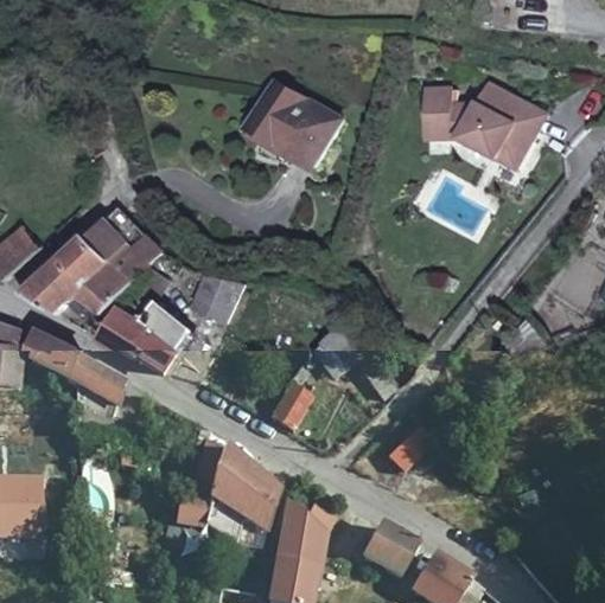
[(292,151),(290,156),(312,170),(342,116),(275,79),(271,87),(250,124),(292,151)]
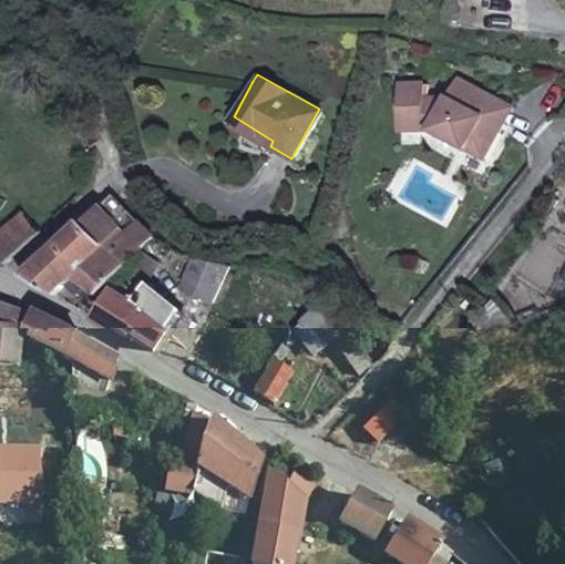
[(429,126),(482,155),(510,104),(454,74),(445,94),(421,95),(421,79),(398,81),(399,127),(429,126)]
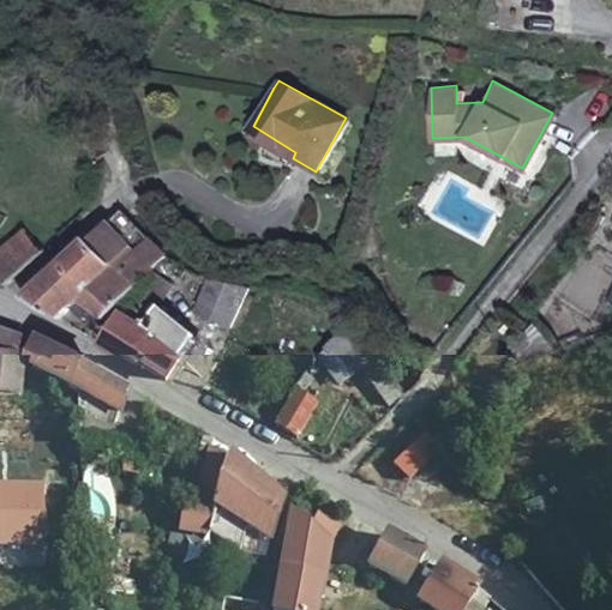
[(250,133),(293,158),(295,152),(253,126),(250,133)]
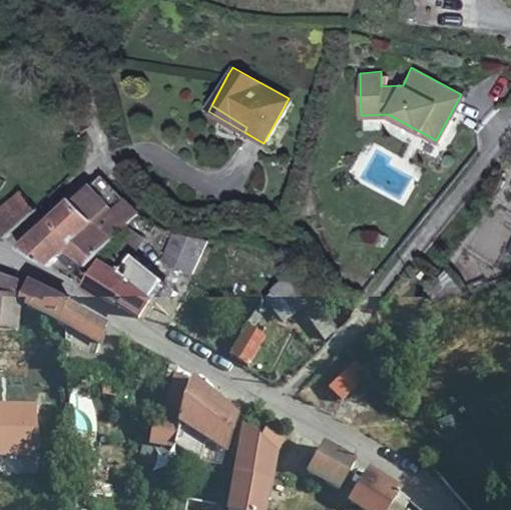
[(90,186),(20,247),(48,264),(65,247),(88,262),(136,212),(103,174),(90,186)]
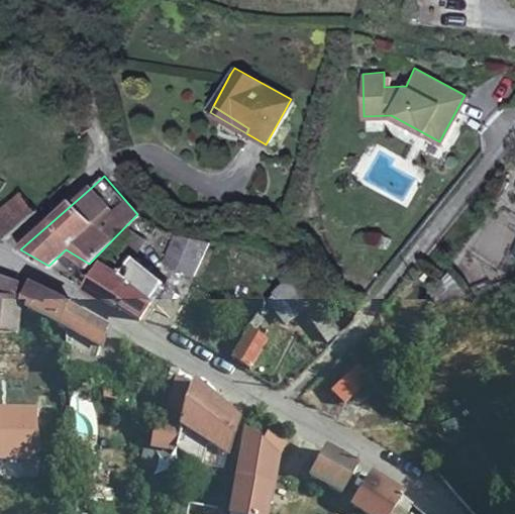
[(0,231),(5,237),(36,210),(19,193),(0,209),(0,231)]
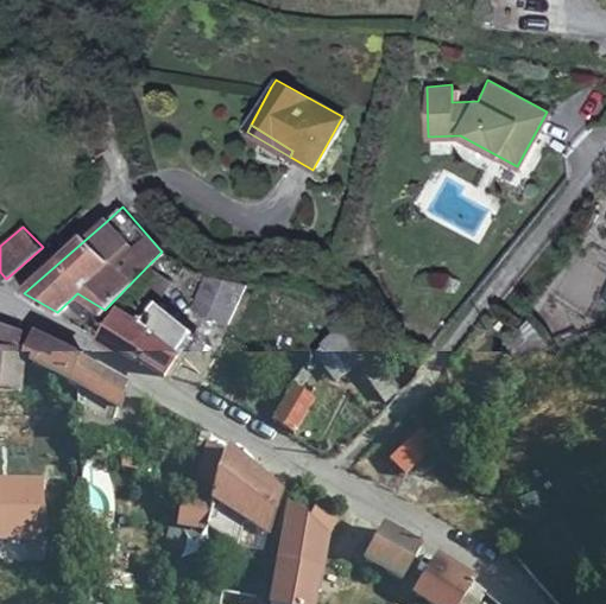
[(30,281),(55,258),(44,247),(19,271),(30,281)]
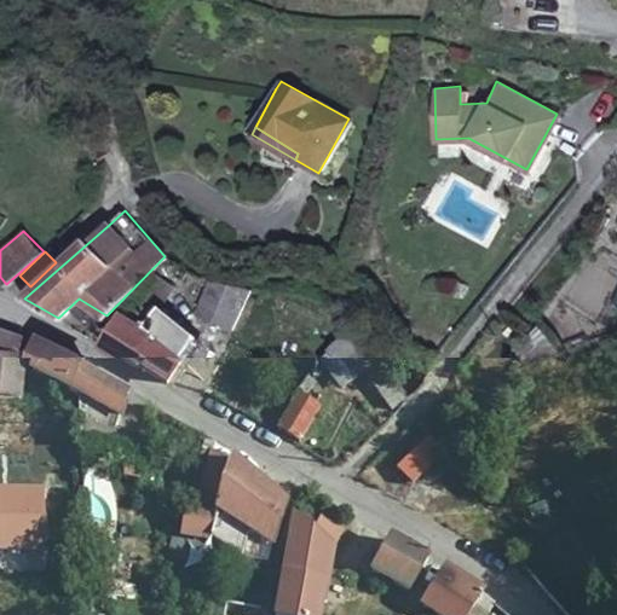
[(194,312),(230,328),(251,288),(207,282),(194,312)]
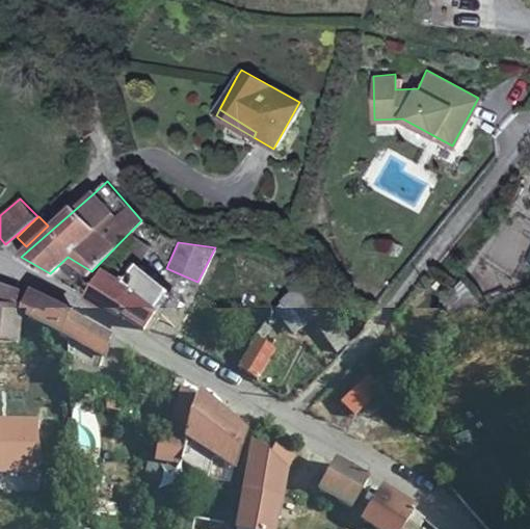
[(117,314),(141,328),(168,288),(138,264),(133,271),(115,260),(106,271),(89,295),(88,298),(115,316),(117,314)]
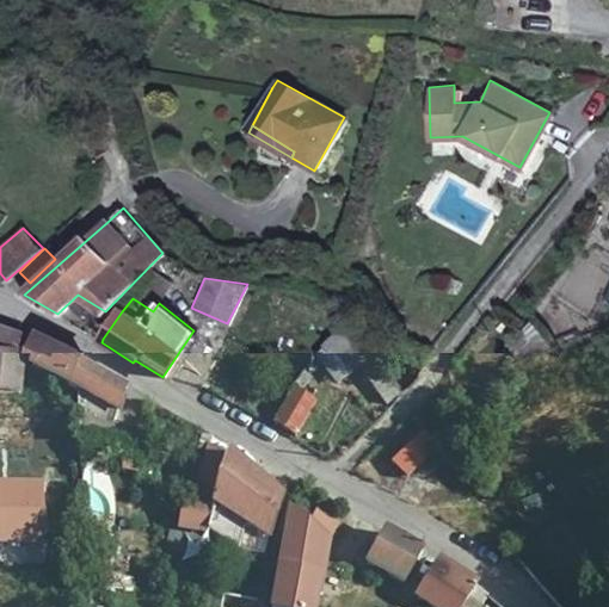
[(375,364),(385,357),(365,330),(351,310),(342,322),(348,330),(368,359),(357,366),(363,373),(375,364)]
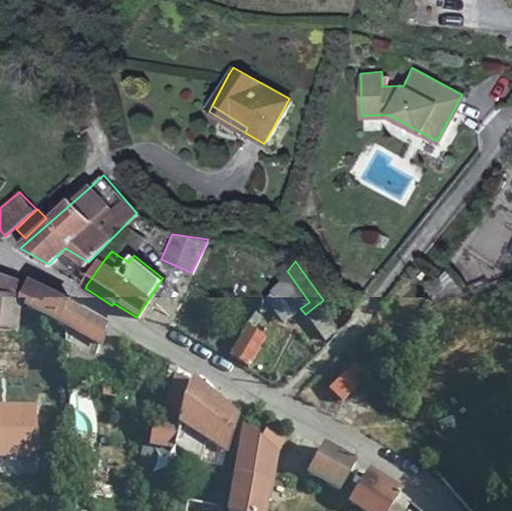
[(292,278),(287,271),(273,287),(276,291),(292,278)]
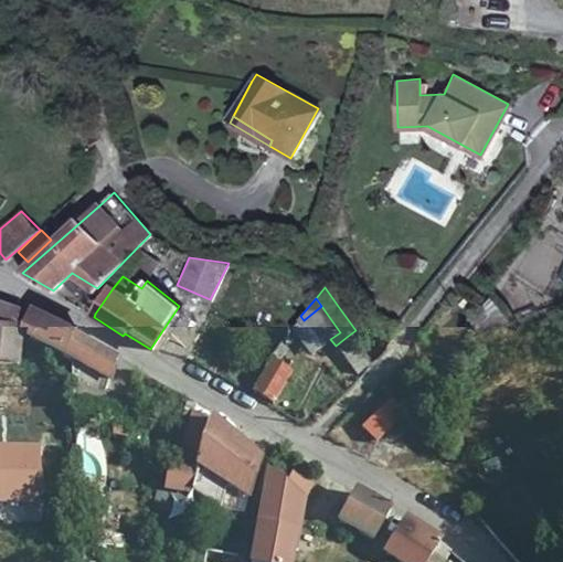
[(0,360),(16,362),(17,319),(21,306),(0,299),(0,360)]
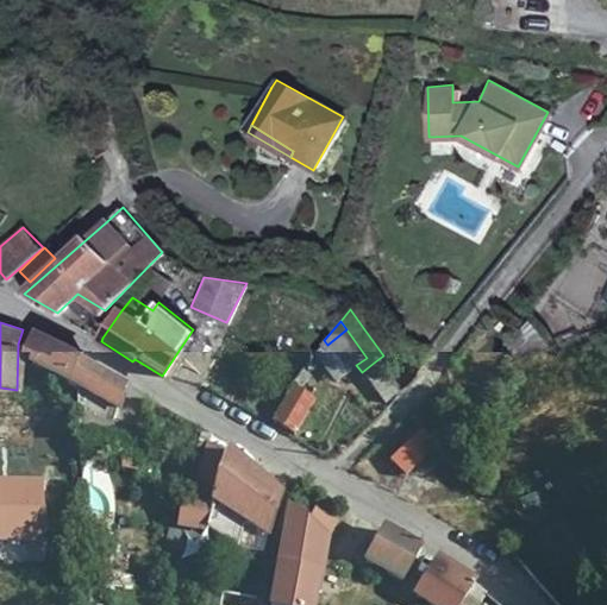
[(346,329),(327,345),(349,371),(356,365),(367,358),(346,329)]
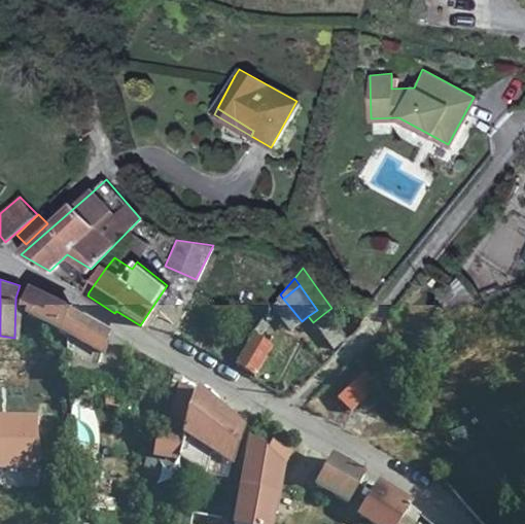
[(105,334),(65,311),(68,301),(35,286),(24,314),(63,333),(66,371),(97,374),(100,363),(105,334)]
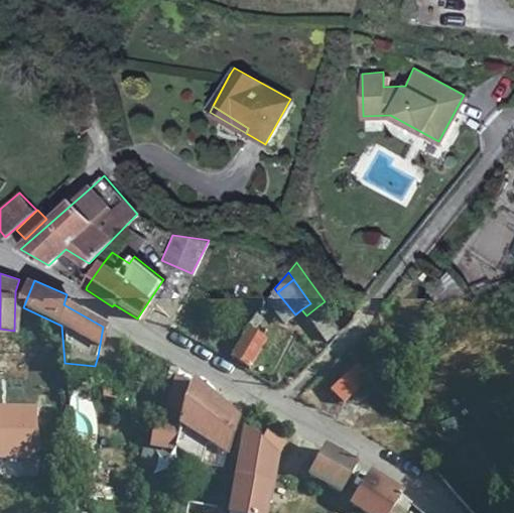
[(295,314),(277,292),(268,299),(284,323),(295,314)]
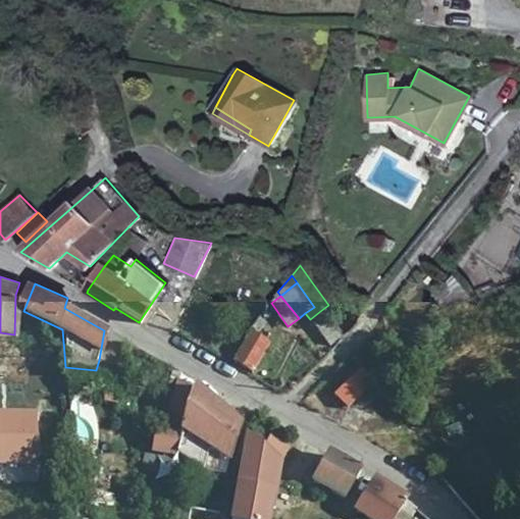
[(339,335),(320,311),(310,319),(327,344),(339,335)]
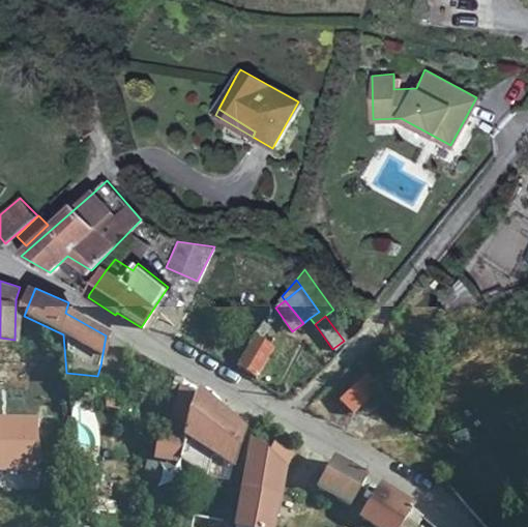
[(254,337),(259,340),(267,326),(262,321),(253,335),(254,337)]
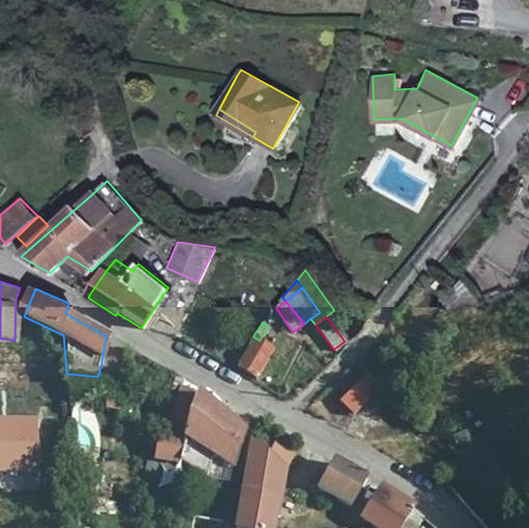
[(254,337),(238,365),(256,377),(273,349),(259,340),(254,337)]
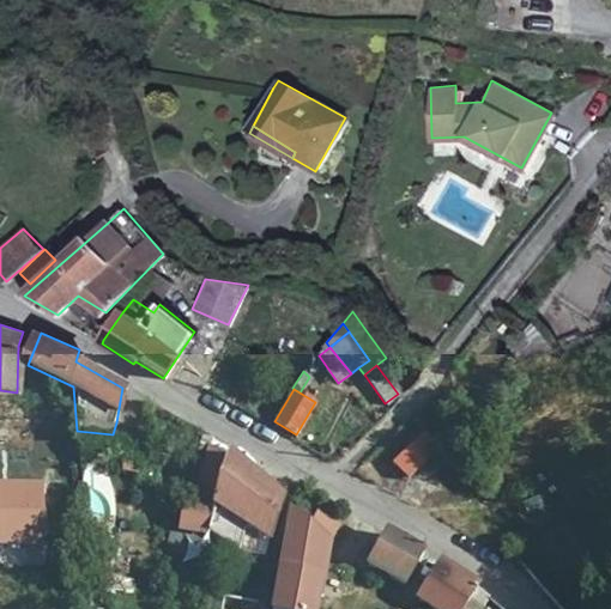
[(0,458),(40,457),(36,418),(0,420),(0,458)]
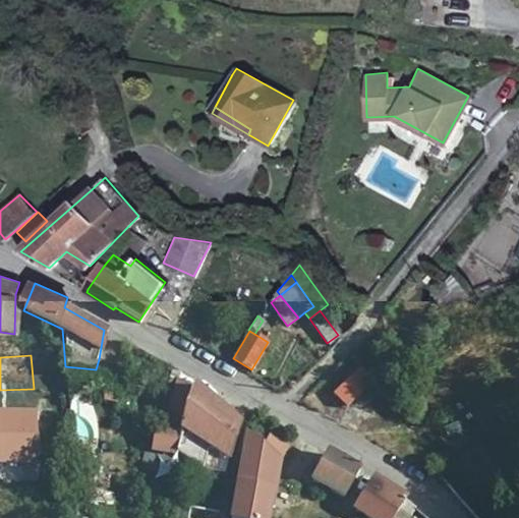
[(371,380),(359,367),(334,393),(345,404),(371,380)]
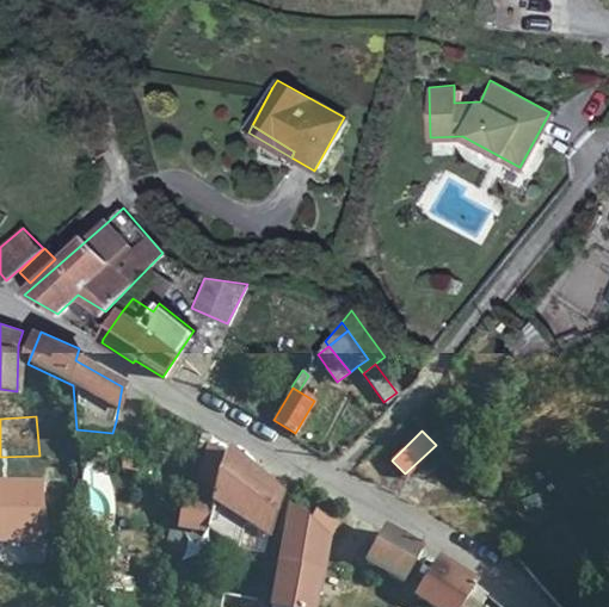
[(209,507),(225,454),(209,451),(195,503),(209,507)]
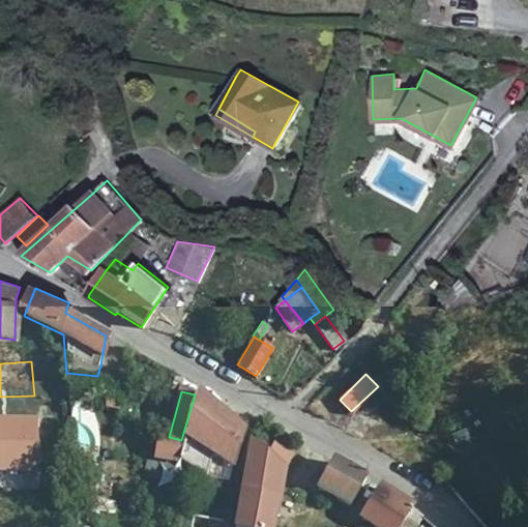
[(243,431),(196,391),(195,394),(181,440),(175,459),(204,477),(212,456),(230,466),(243,431)]
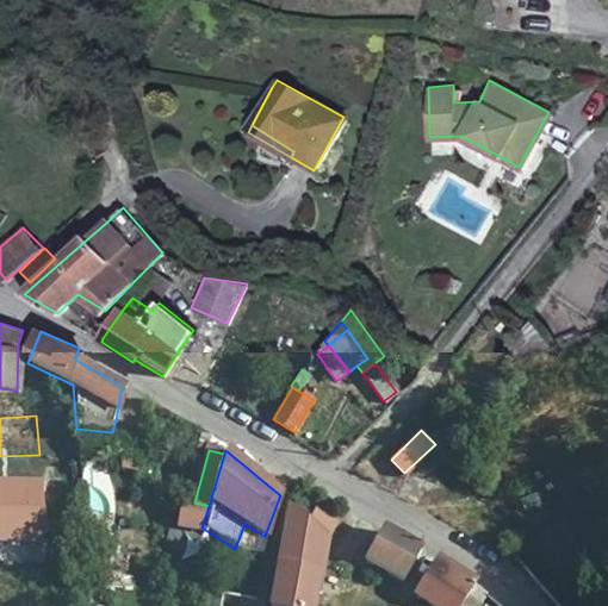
[(79,454),(82,488),(95,487),(92,454),(79,454)]
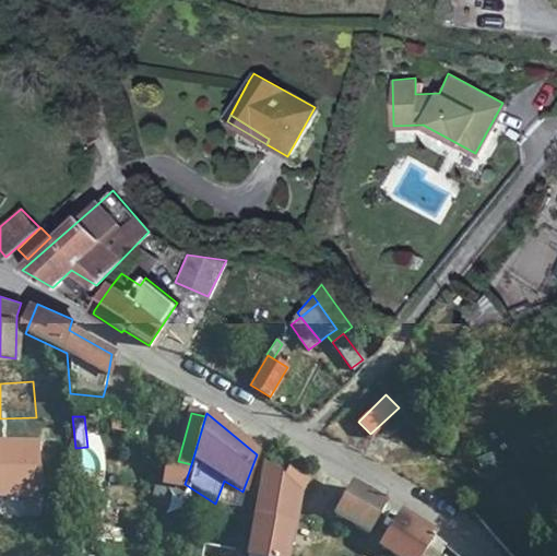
[(168,459),(163,481),(185,484),(191,464),(178,461),(168,459)]
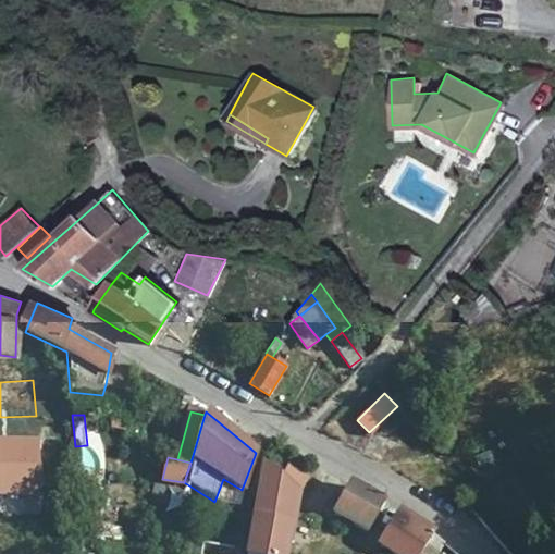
[(283,553),(296,492),(305,475),(286,466),(280,480),(261,467),(245,553),(246,553),(283,553)]
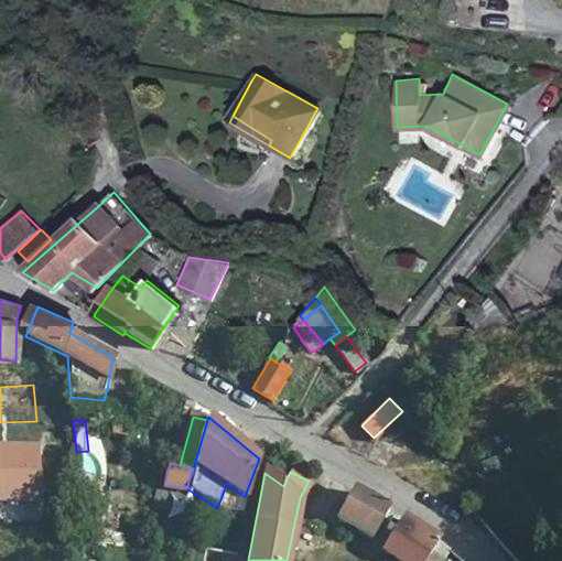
[(22,502),(50,503),(50,483),(22,482),(22,502)]
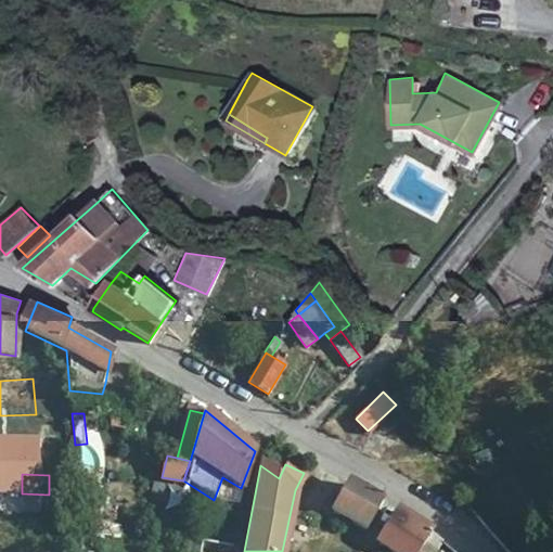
[(364,528),(380,501),(347,482),(332,510),(364,528)]
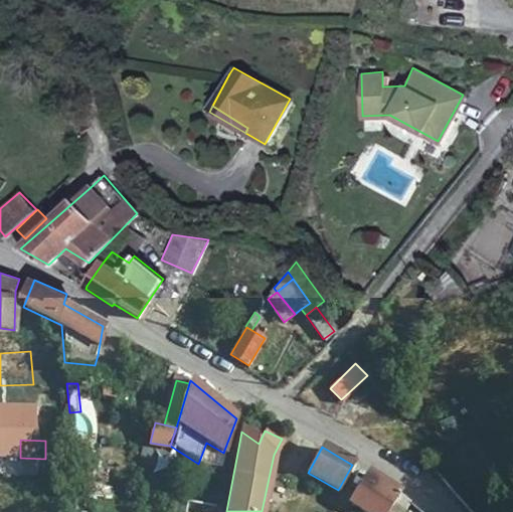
[(19,475),(45,475),(45,459),(20,458),(19,475)]
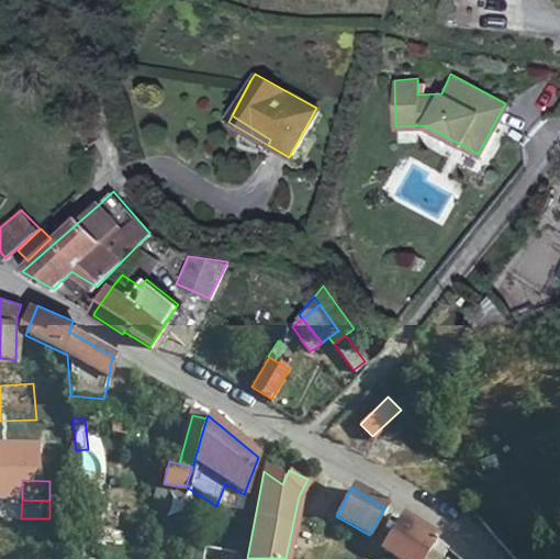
[(441,554),(447,546),(439,539),(402,517),(382,549),(399,558),(421,558),(422,558),(428,546),(441,554)]
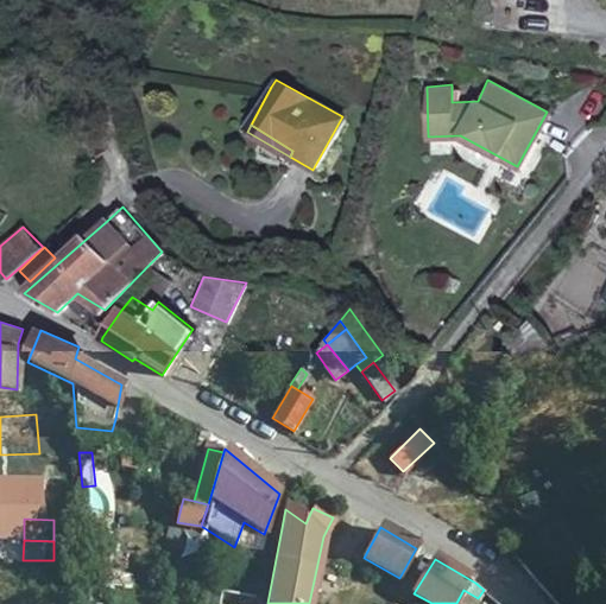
[(458,603),(473,603),(478,598),(464,590),(456,603),(458,603)]
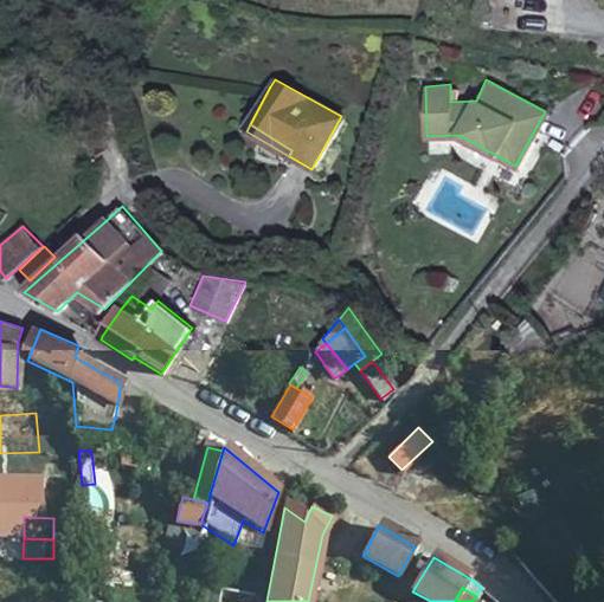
[(213,601),(256,601),(257,599),(257,595),(235,590),(235,594),(214,593),(213,601)]
